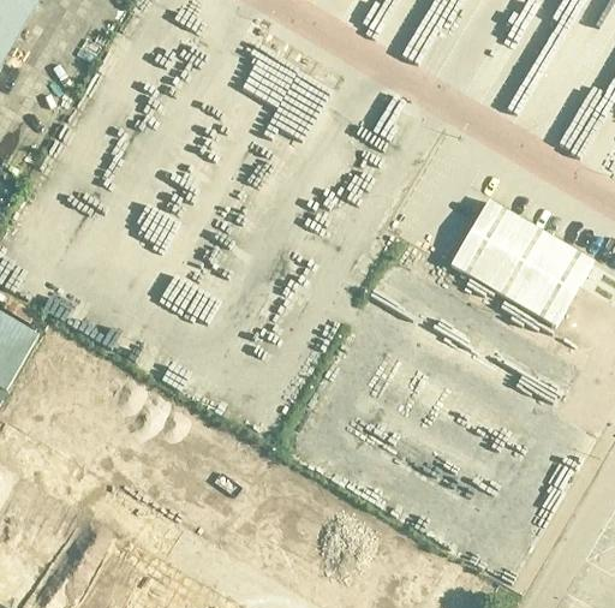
[(0,0),(0,64),(37,0),(0,0)]
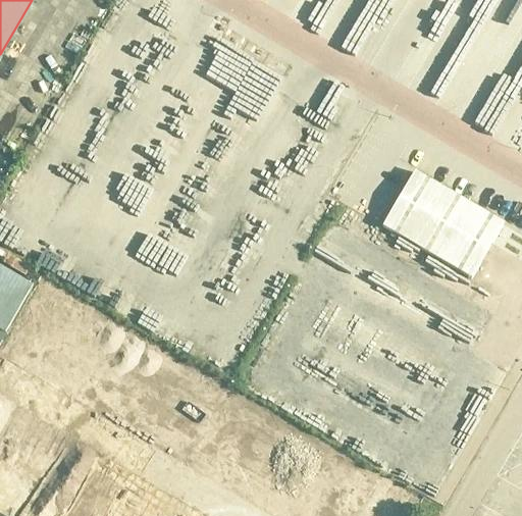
[(471,275),(503,221),(414,168),(382,223),(471,275)]
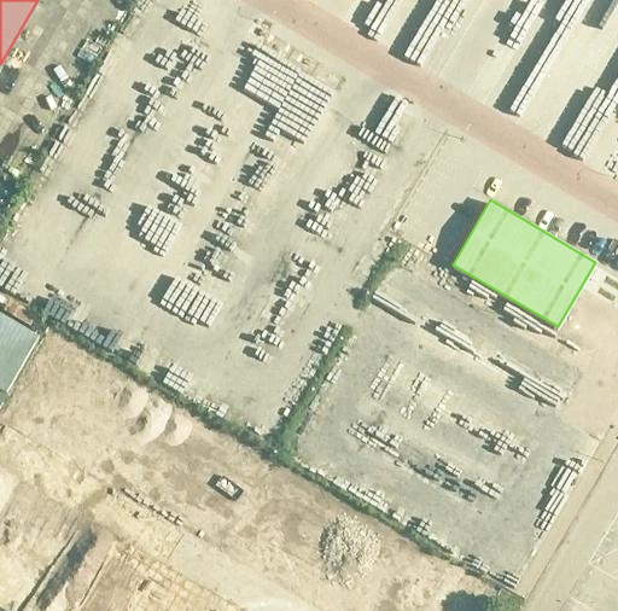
[(0,377),(3,379),(34,319),(0,302),(0,377)]
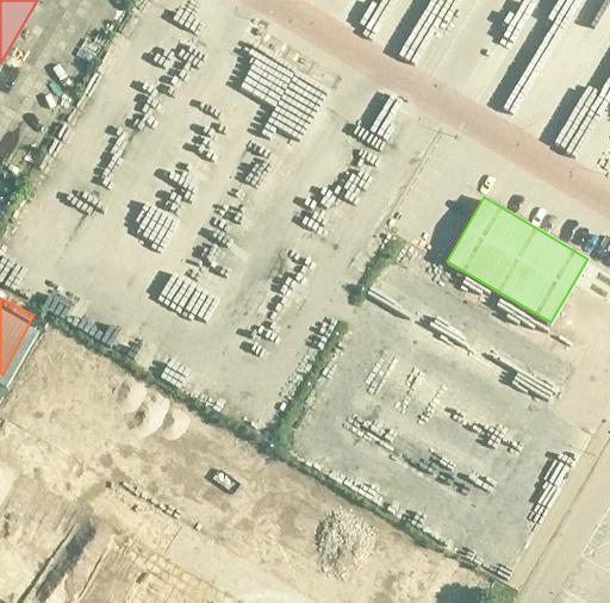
[(609,527),(605,524),(586,555),(608,569),(609,564),(609,527)]
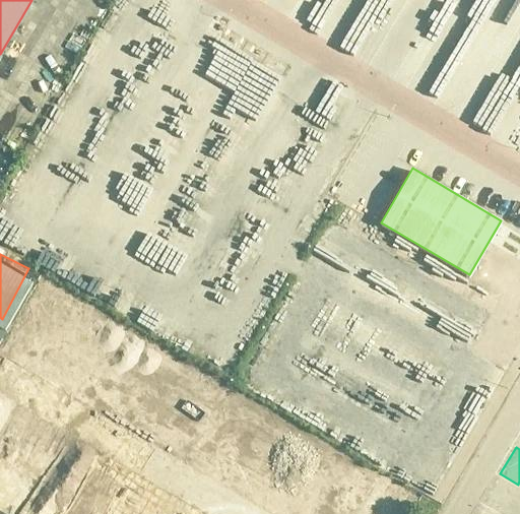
[(475,513),(500,513),(506,498),(484,490),(475,513)]
